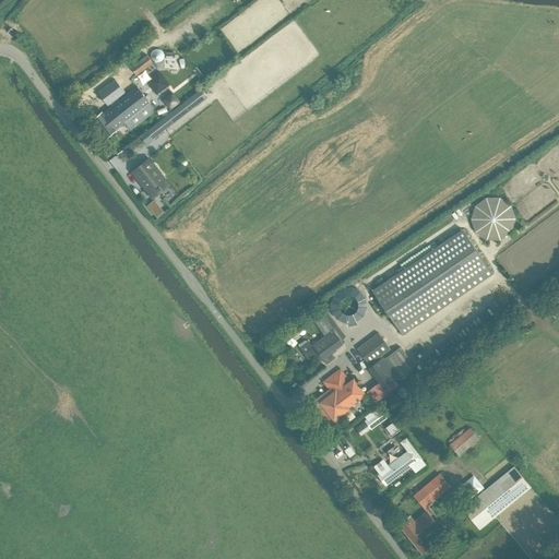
[(137,75),(153,62),(147,55),(130,68),(137,75)]
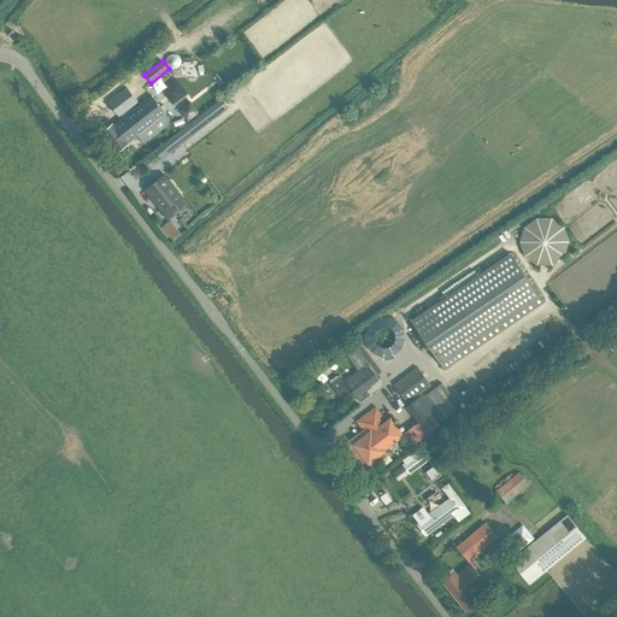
[(144,144),(171,122),(152,95),(127,116),(124,112),(137,101),(127,88),(107,103),(118,117),(122,115),(124,117),(113,125),(112,124),(101,131),(117,152),(137,135),(144,144)]
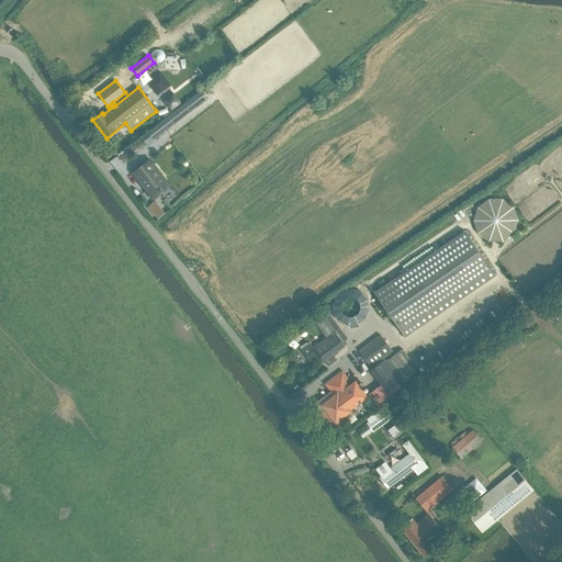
[(152,141),(203,101),(197,93),(161,121),(146,133),(152,141)]
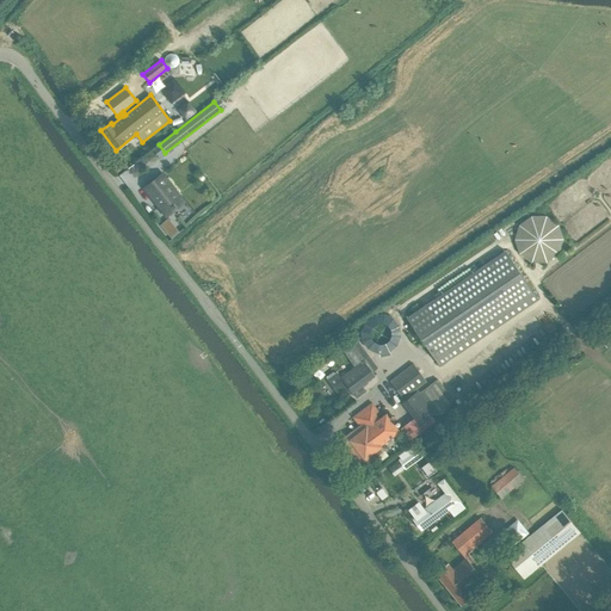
[(161,174),(144,187),(167,216),(184,203),(161,174)]
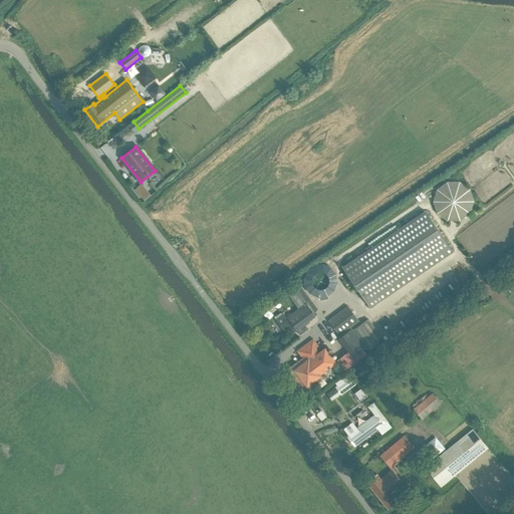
[(369,308),(453,252),(426,211),(342,267),(369,308)]
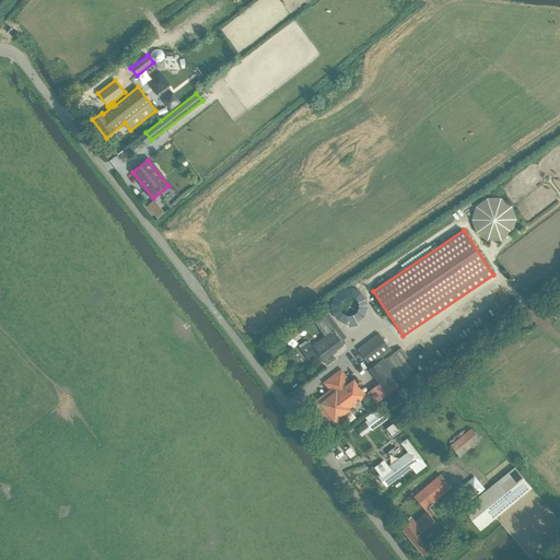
[(343,345),(334,330),(313,346),(323,360),(343,345)]
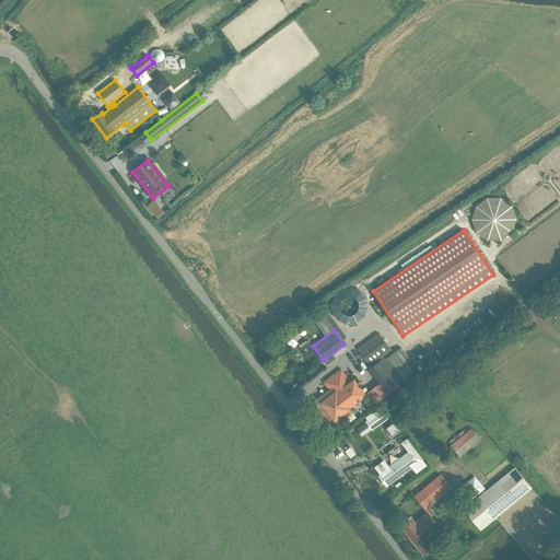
[(369,365),(391,350),(378,334),(357,349),(369,365)]
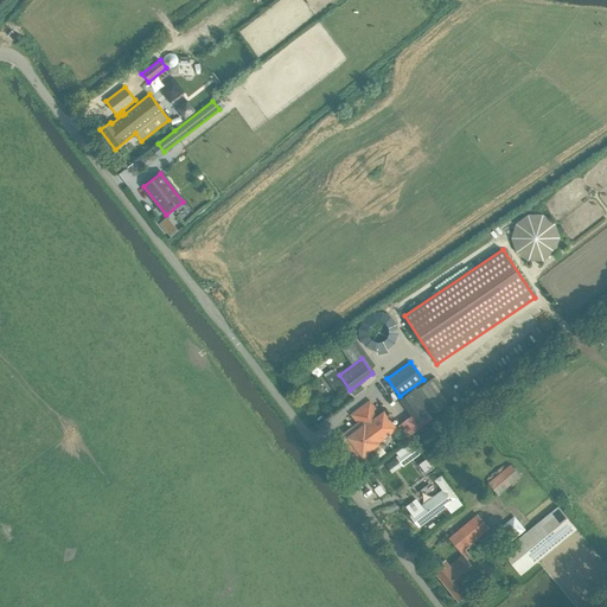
[(435,413),(460,395),(443,371),(426,384),(423,382),(400,400),(411,415),(400,425),(407,435),(411,432),(410,430),(417,425),(416,422),(422,417),(433,410),(435,413)]
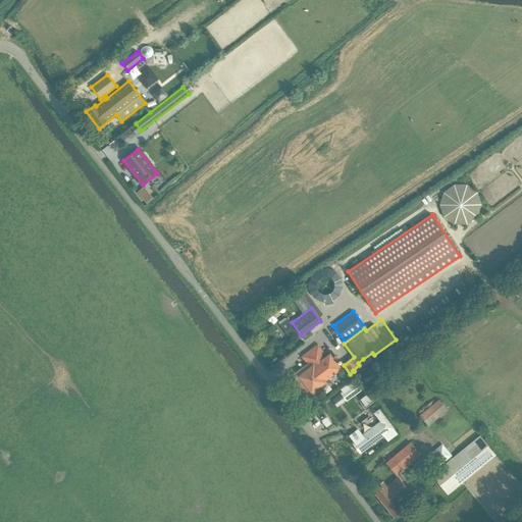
[(342,368),(334,359),(329,353),(323,357),(320,353),(322,352),(317,344),(302,356),(307,363),(306,364),(299,370),(293,375),(298,382),(296,383),(302,392),(304,390),(310,398),(320,389),(319,387),(326,381),(325,380),(342,368)]
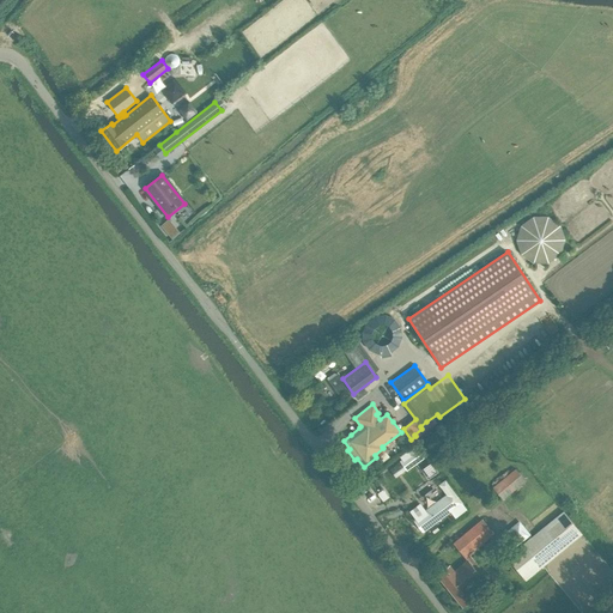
[(503,501),(526,481),(516,469),(493,489),(503,501)]
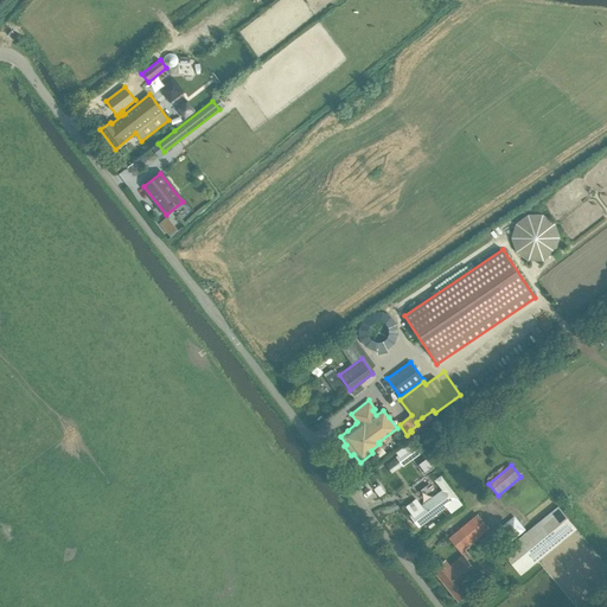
[(452,511),(461,504),(457,498),(458,498),(448,487),(441,477),(421,492),(425,498),(439,486),(443,491),(419,510),(414,504),(407,510),(420,526),(447,505),(452,511)]
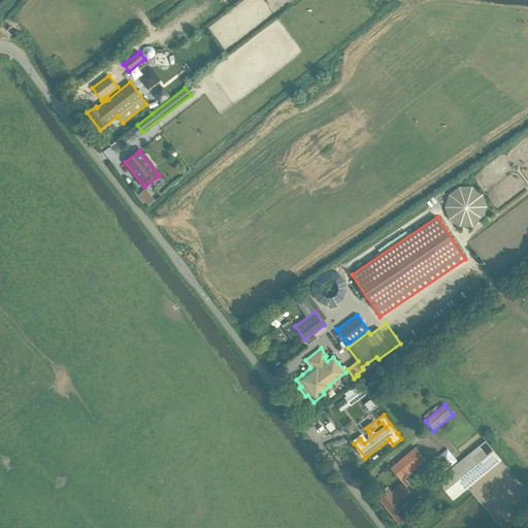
[(453,500),(501,461),(485,441),(437,481),(453,500)]
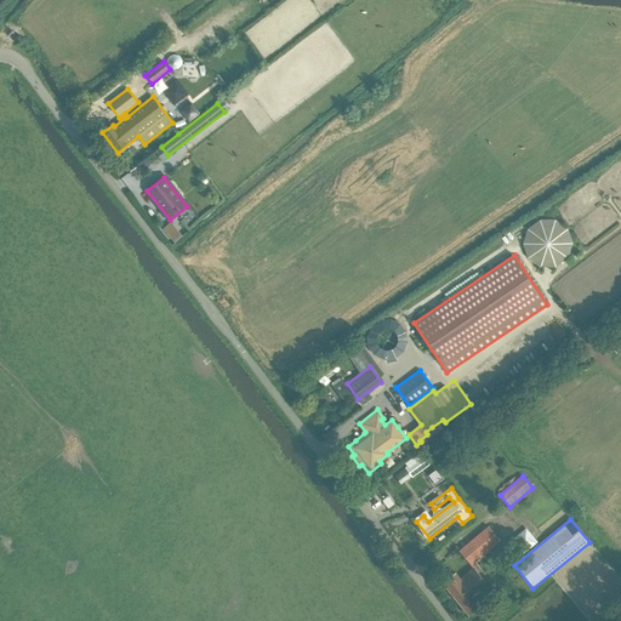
[(471,565),(485,553),(501,541),(489,527),(459,551),(473,569),(461,579),(456,573),(443,584),(469,616),(479,608),(477,604),(478,603),(474,598),(489,585),(485,580),(488,577),(478,565),(474,569),(471,565)]
